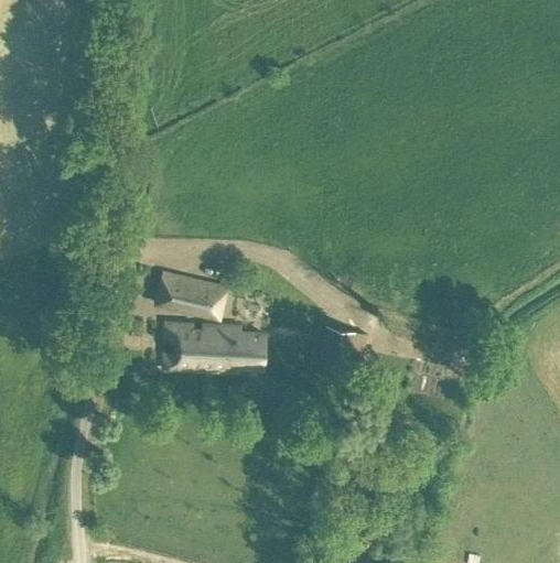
[(189,287),(183,309),(208,315),(216,283),(167,271),(164,281),(189,287)]
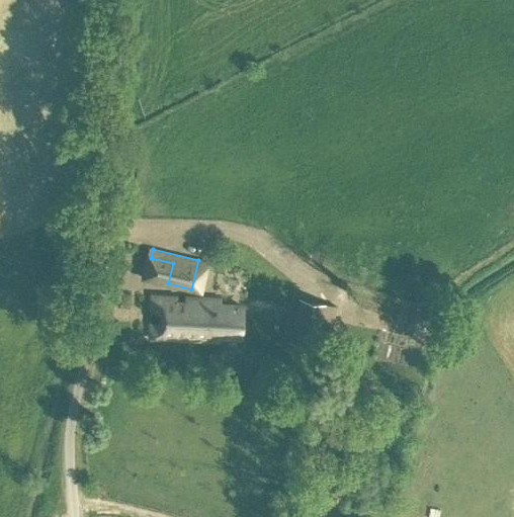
[(189,297),(189,302),(179,302),(179,297),(157,295),(156,312),(164,312),(163,323),(156,323),(155,337),(220,341),(220,335),(245,336),(246,307),(222,306),(223,299),(189,297)]
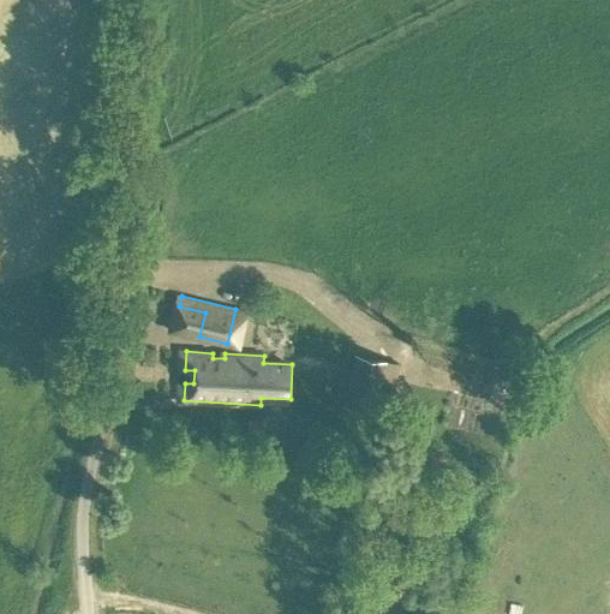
[(347,399),(378,406),(390,358),(359,351),(347,399)]
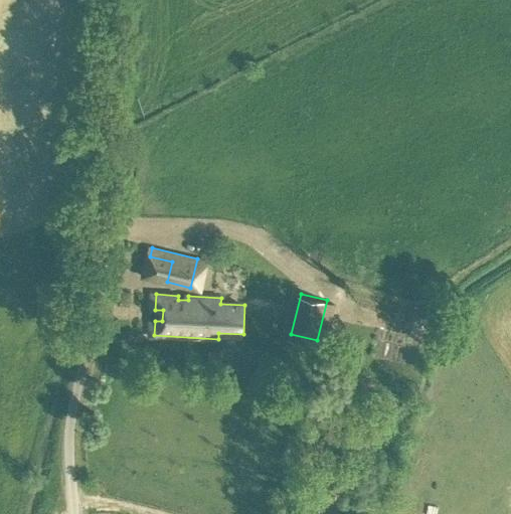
[(212,354),(212,362),(224,362),(224,355),(224,351),(211,351),(212,354)]
